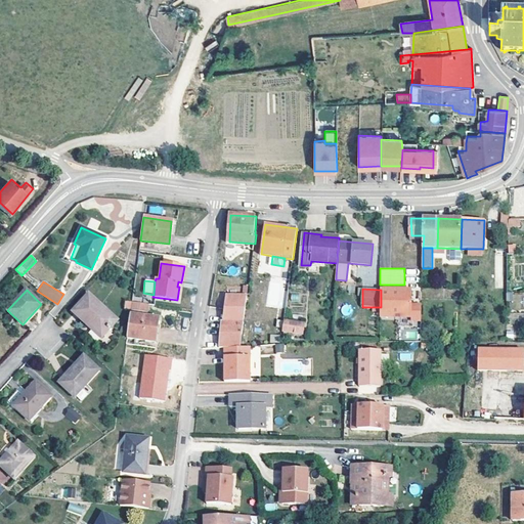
[(411,290),(381,290),(381,307),(380,316),(411,316),(411,321),(421,321),(422,301),(411,300),(411,290)]
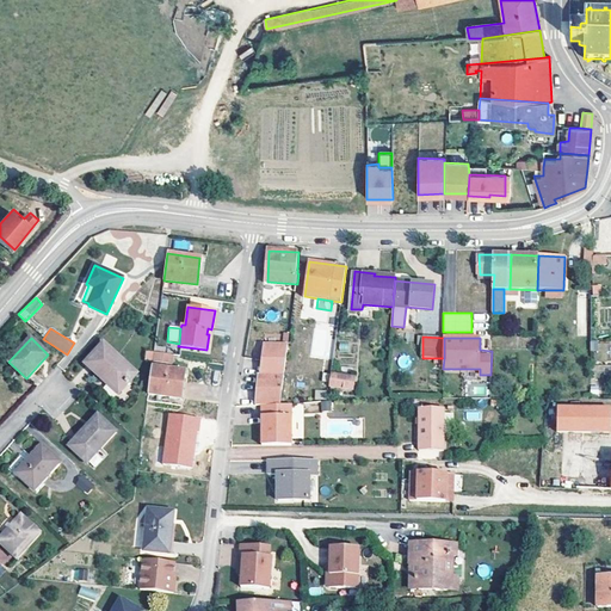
[(261,374),(260,374),(258,405),(264,403),(279,403),(282,387),(289,341),(264,343),(261,374)]
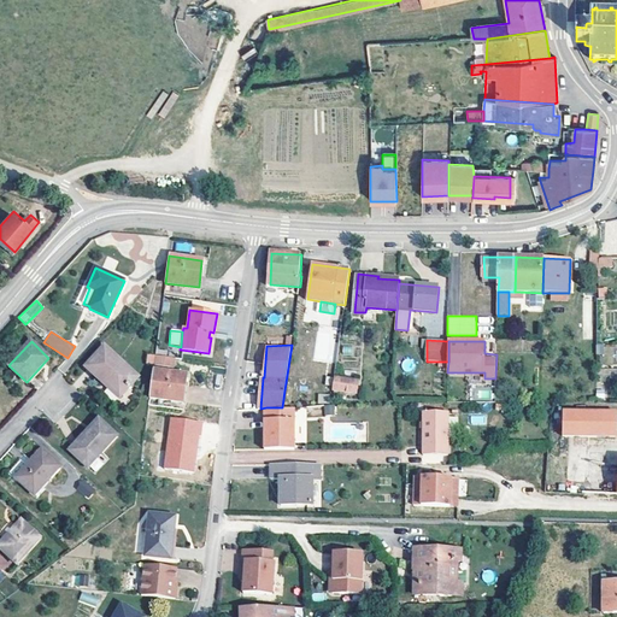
[(84,368),(119,399),(139,377),(105,346),(84,368)]
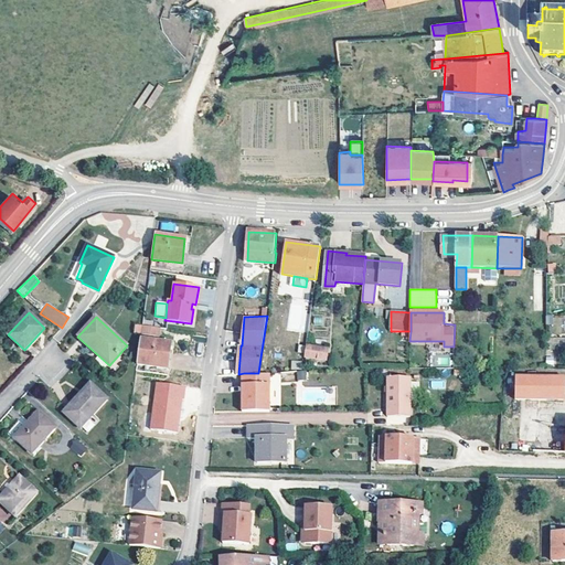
[(142,324),(141,334),(159,337),(160,328),(142,324)]
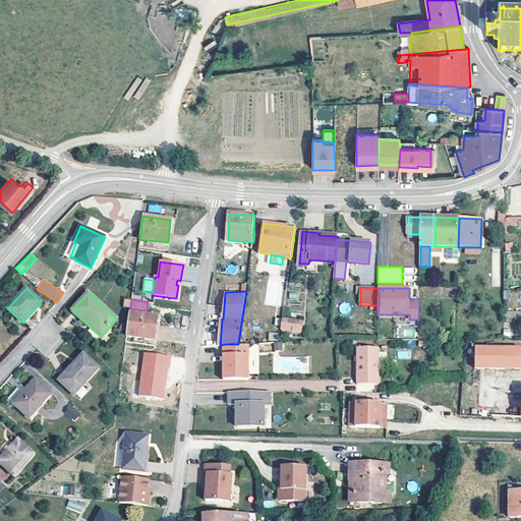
[(129,313),(126,336),(155,339),(158,317),(129,313)]
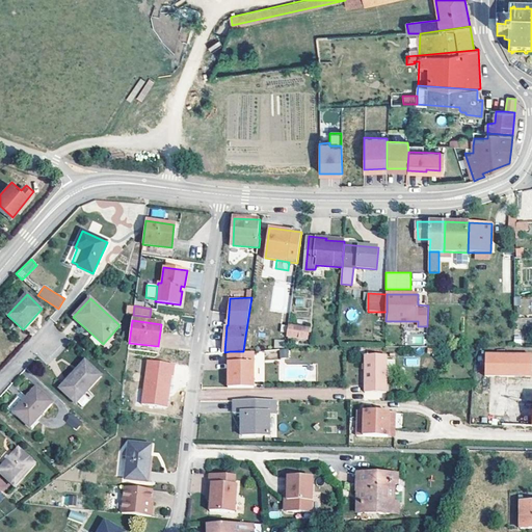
[(287,336),(302,338),(304,327),(288,324),(287,336)]
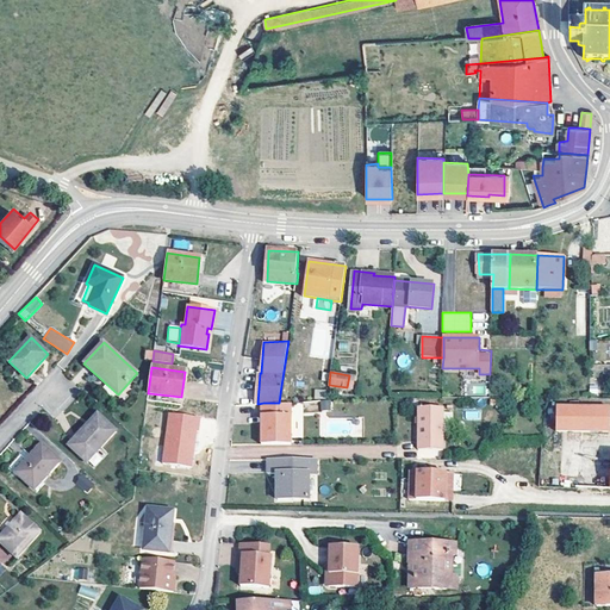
[(293,402),(279,403),(263,403),(263,418),(293,417),(293,402)]
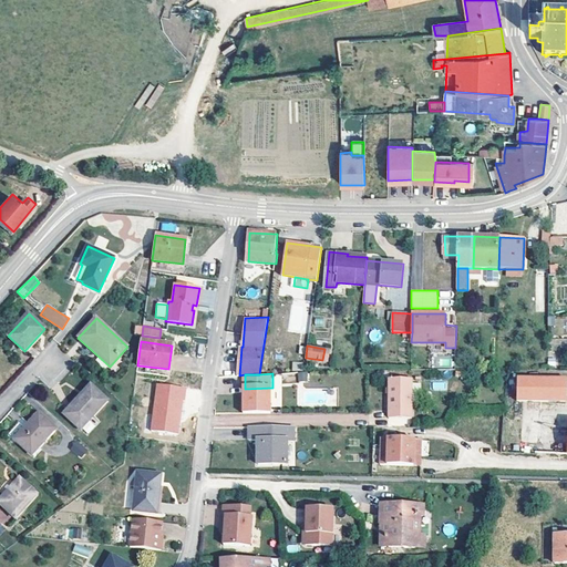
[(307,373),(298,373),(299,382),(308,382),(307,373)]
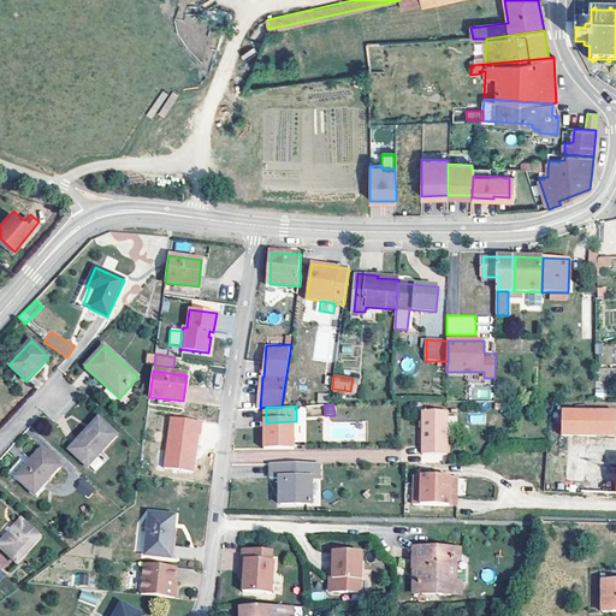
[(422,412),(422,455),(448,455),(448,412),(422,412)]
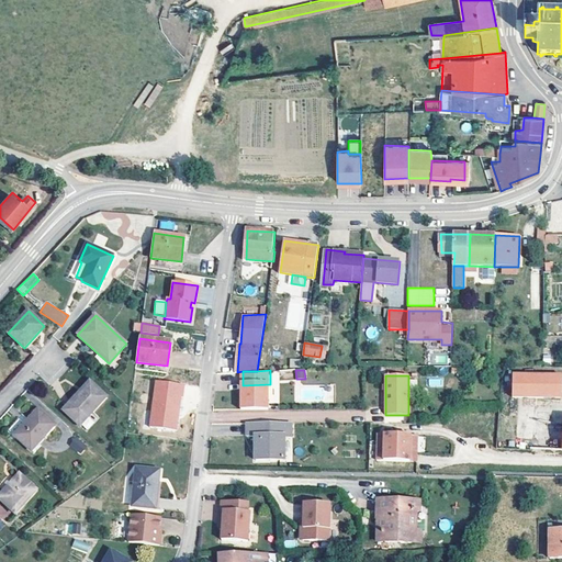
[(561,397),(561,377),(512,377),(512,398),(561,397)]
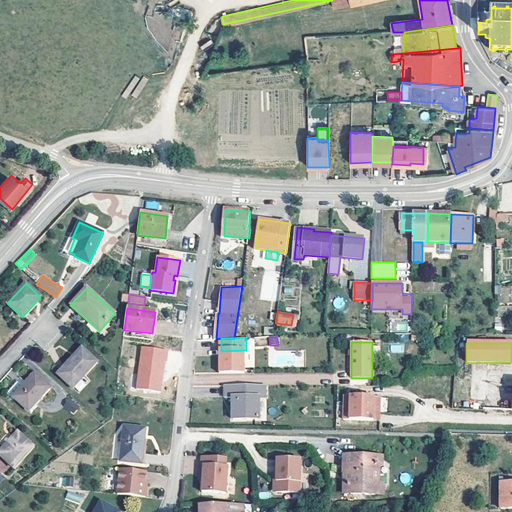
[(169,351),(144,347),(138,389),(162,392),(166,362),(168,362),(169,351)]
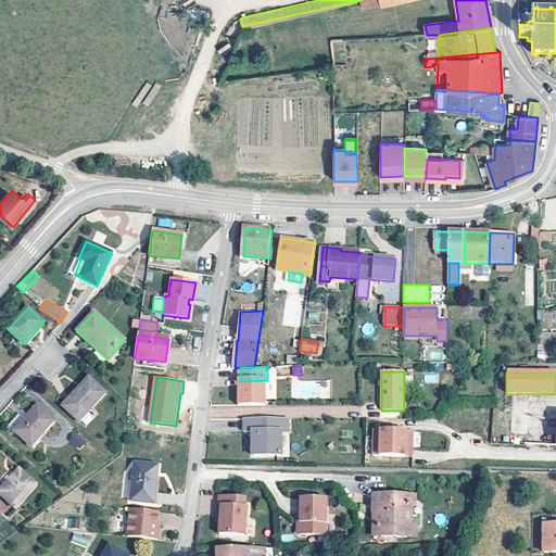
[(63,407),(79,421),(105,393),(89,378),(63,407)]
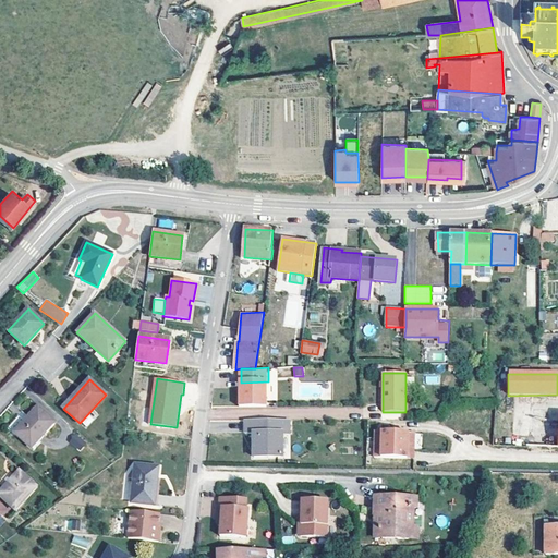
[(268,381),(241,383),(240,404),(267,404),(268,381)]
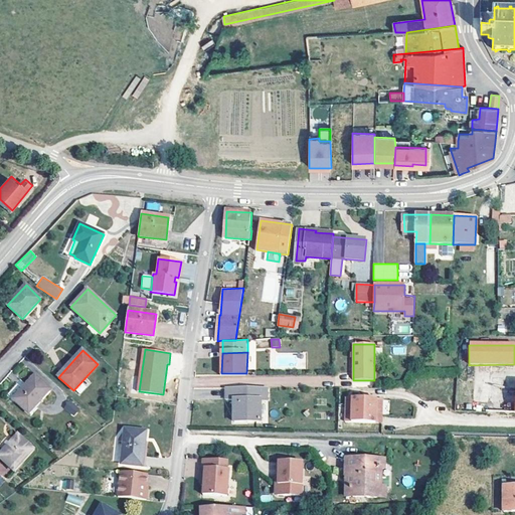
[(14,399),(28,413),(50,389),(35,375),(14,399)]
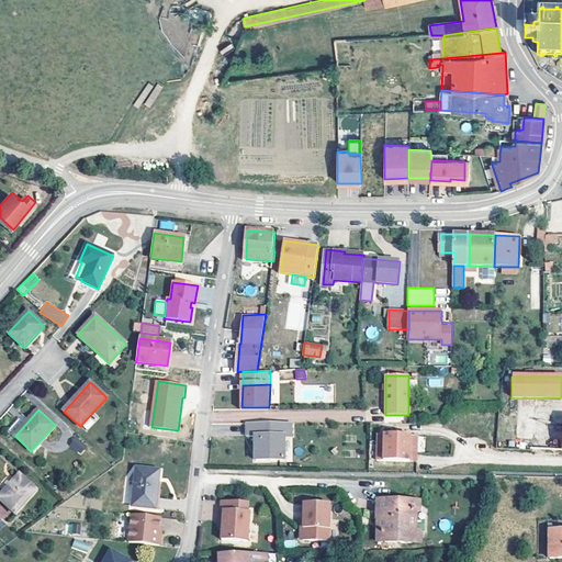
[(82,424),(87,429),(97,420),(91,415),(82,424)]
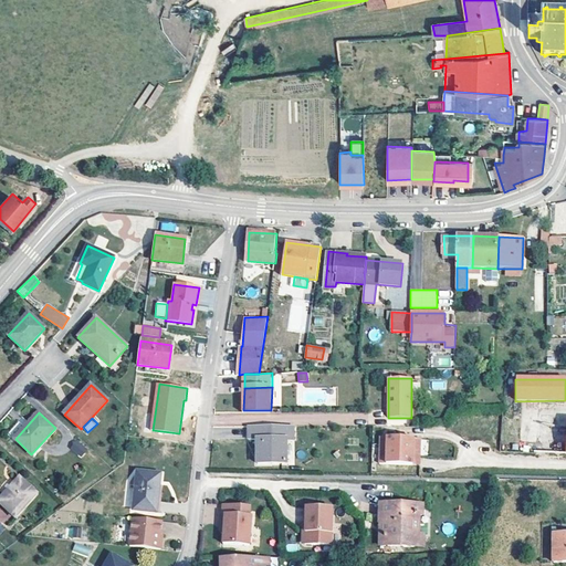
[(287,443),(287,438),(294,437),(294,423),(250,422),(250,437),(258,437),(259,442),(287,443)]
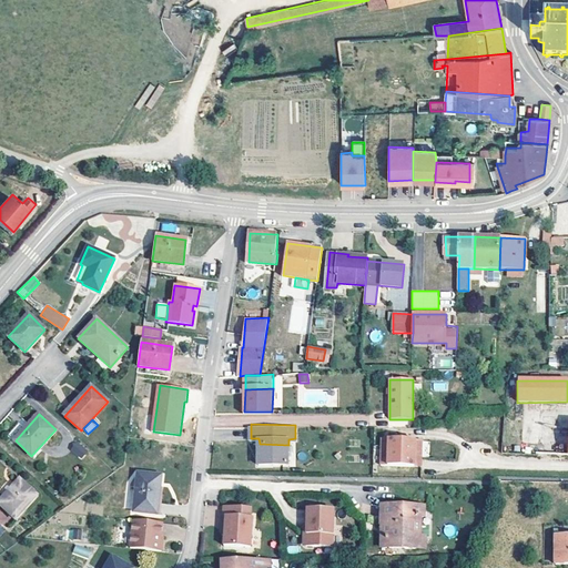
[(417,442),(391,440),(391,454),(384,454),(383,467),(409,468),(409,455),(417,455),(417,442)]
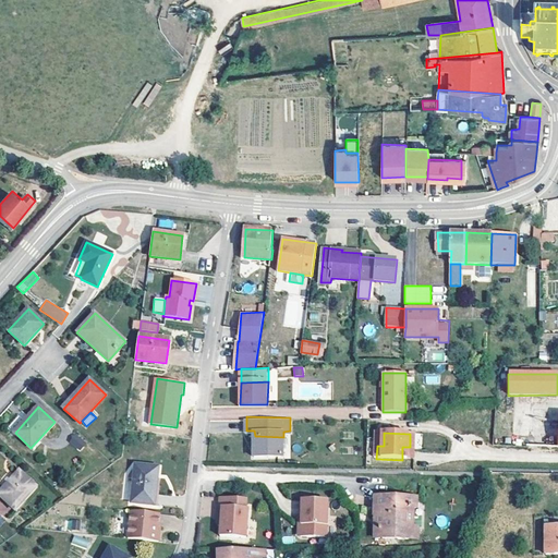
[(81,451),(86,445),(76,436),(70,443),(81,451)]
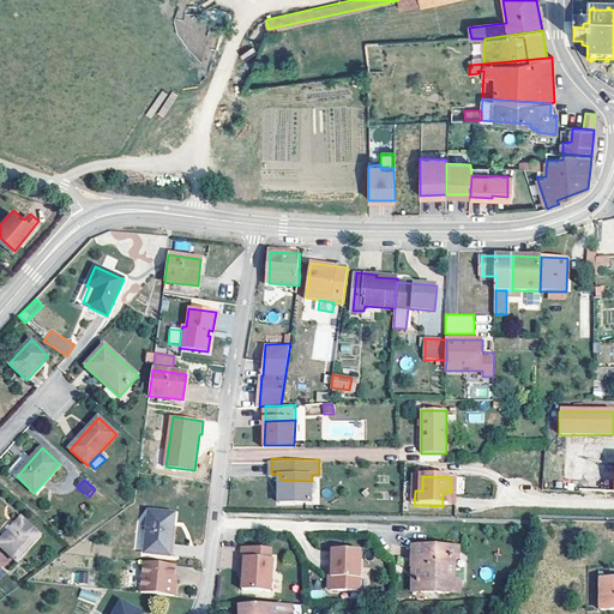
[(312,481),(281,480),(281,499),(312,499),(312,481)]
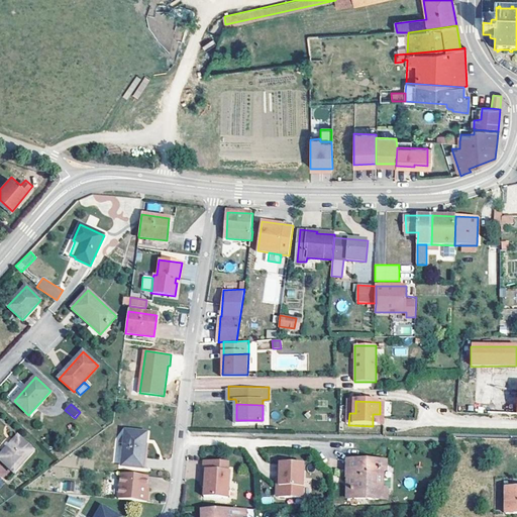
[(143,469),(147,433),(125,431),(122,467),(143,469)]
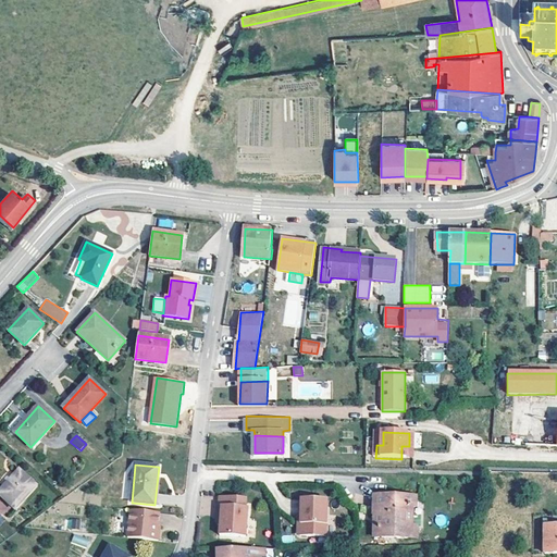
[(0,491),(0,495),(15,509),(36,486),(19,470),(0,491)]
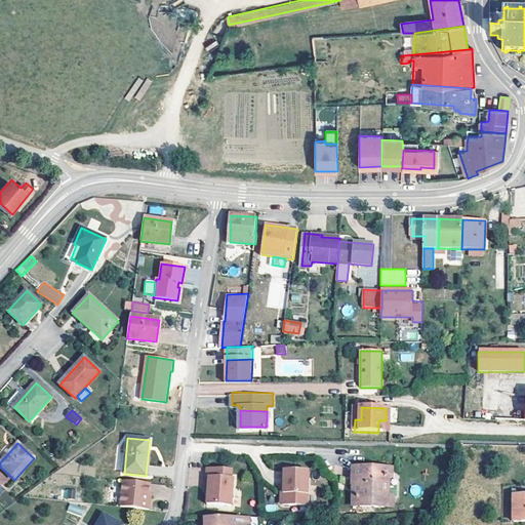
[(385,494),(385,477),(390,477),(393,477),(393,468),(352,466),(352,477),(352,484),(353,485),(353,506),(363,506),(363,498),(374,499),(373,507),(385,507),(385,506),(392,506),(392,494),(389,494),(385,494)]
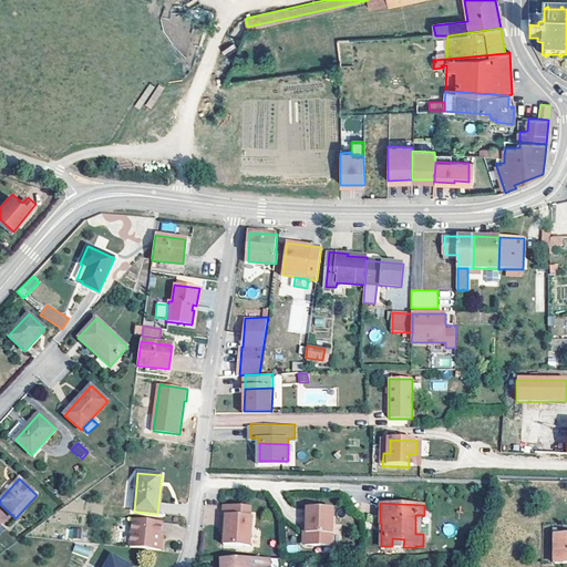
[(253,507),(225,504),(223,524),(226,524),(225,533),(224,543),(250,545),(254,516),(251,516),(253,507)]
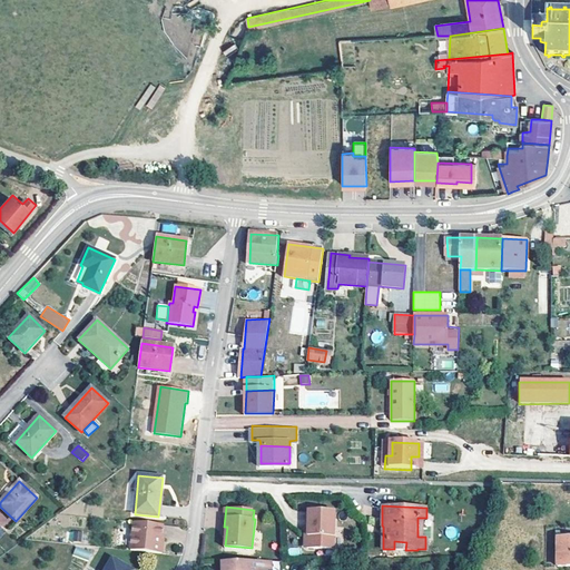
[(335,510),(310,510),(308,527),(308,534),(306,538),(305,544),(308,548),(335,549),(335,510)]
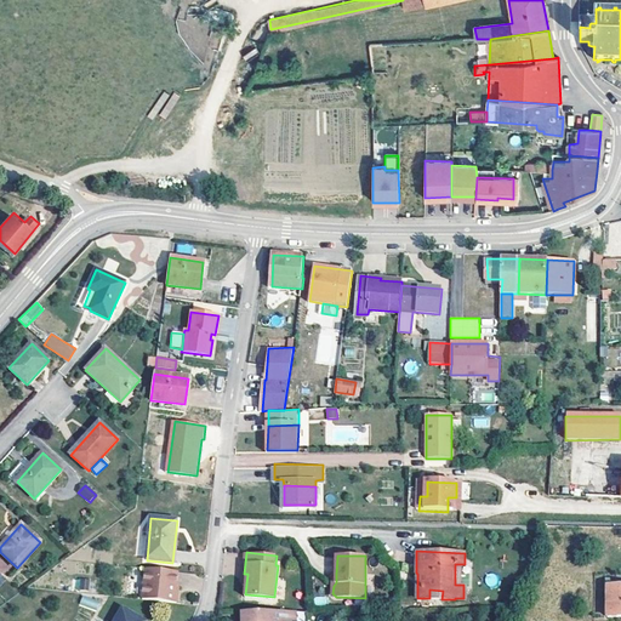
[(177,573),(146,569),(142,599),(176,603),(177,592),(175,592),(176,587),(177,573)]
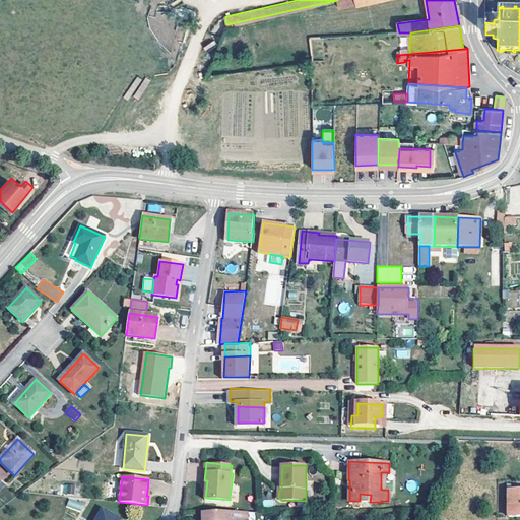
[(76,486),(67,485),(67,495),(75,496),(76,486)]
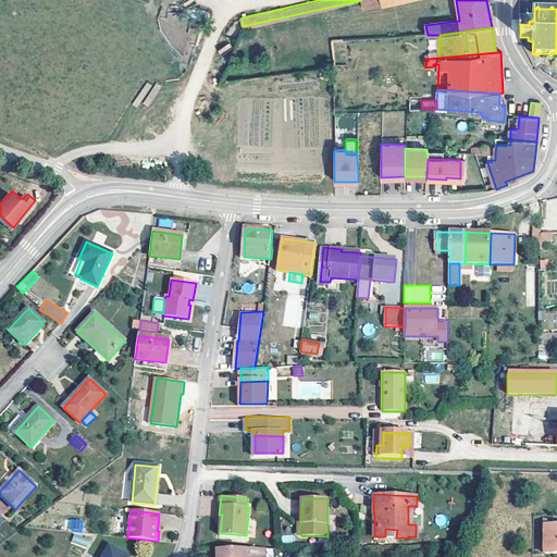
[(545,554),(556,553),(556,525),(545,527),(545,554)]
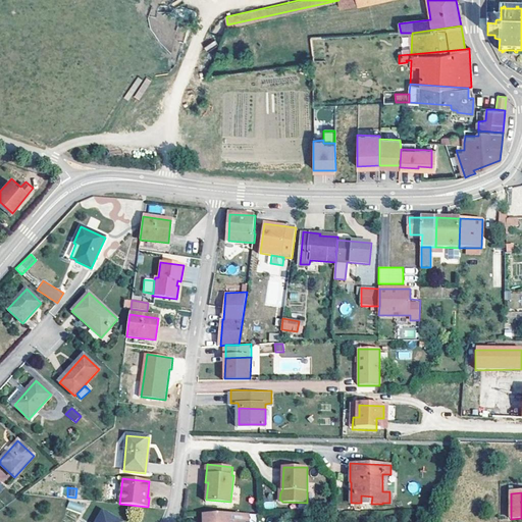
[(83,512),(85,505),(68,502),(66,509),(83,512)]
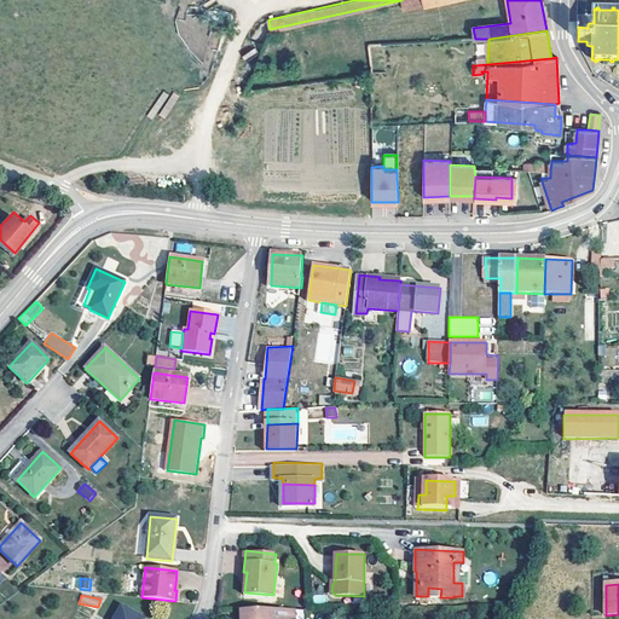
[(143,618),(122,607),(115,618),(143,618)]
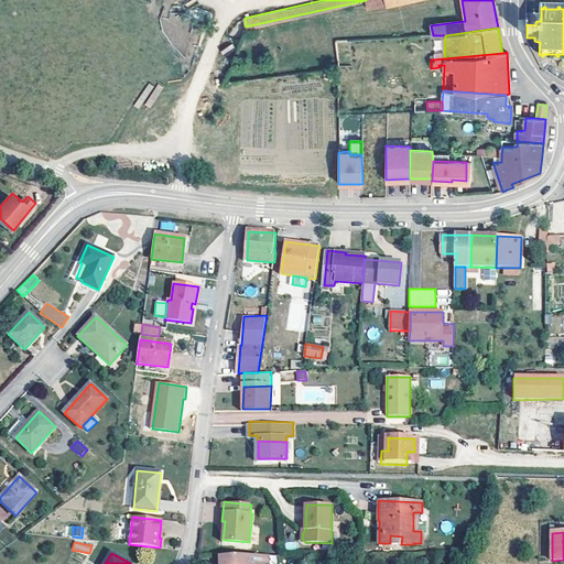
[(268,563),(269,554),(220,555),(220,563),(268,563)]
